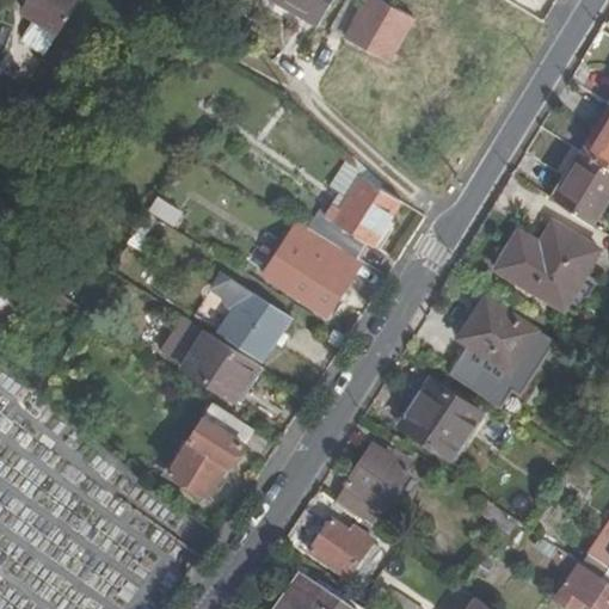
[(59,30),(78,0),(29,0),(24,8),(34,14),(56,29),(59,30)]
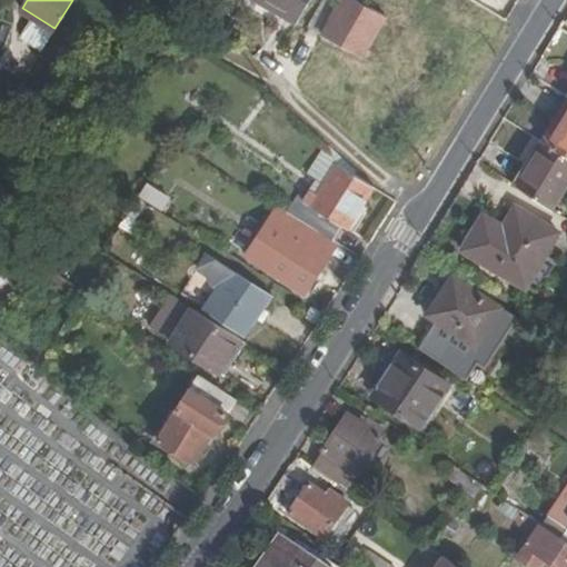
[(260,0),(297,21),(308,0),(260,0)]
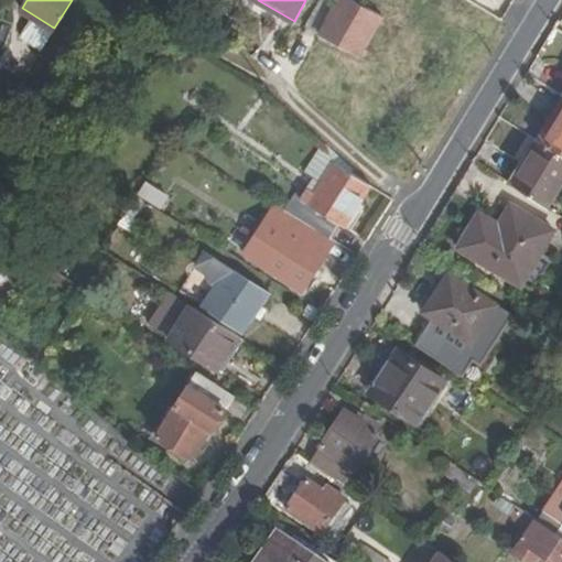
[(343,35),(363,47),(380,14),(353,0),(336,0),(334,6),(324,0),(319,0),(304,25),(338,43),(343,35)]
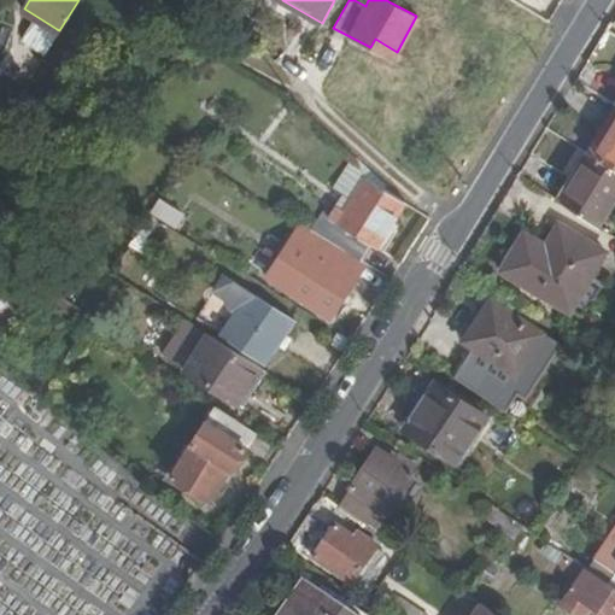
[(57,29),(34,15),(19,37),(42,52),(57,29)]
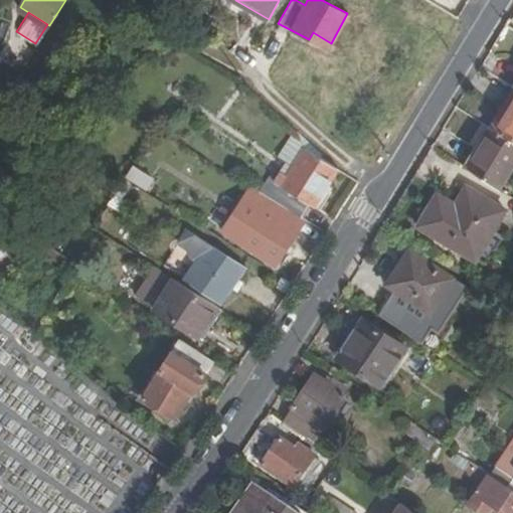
[(512,88),(490,126),(501,133),(512,117),(508,113),(512,104),(512,88)]
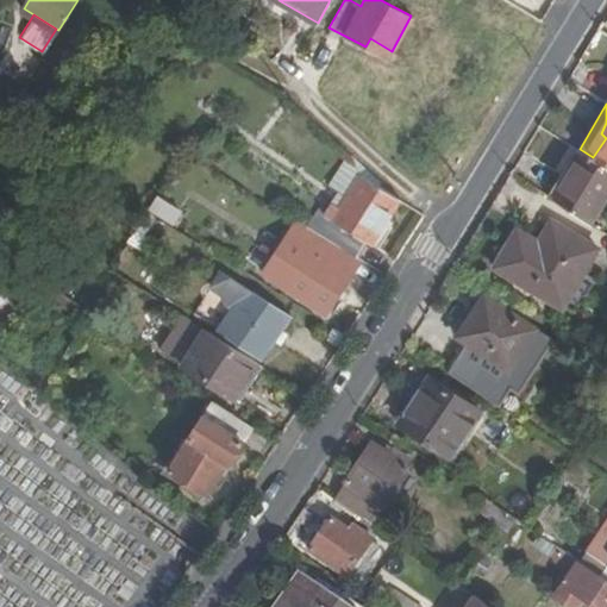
[(606,138),(593,157),(606,166),(606,123),(601,133),(606,138)]
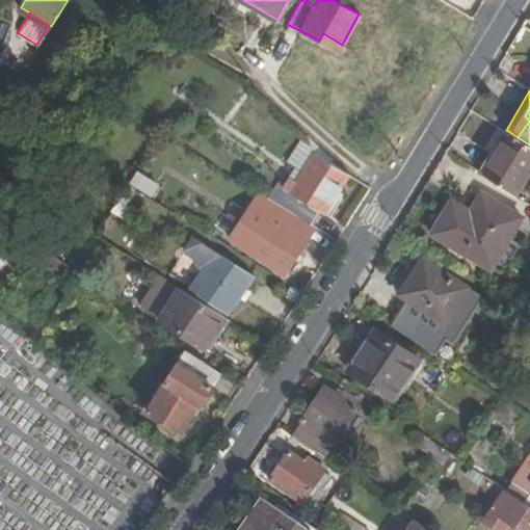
[(529,144),(518,137),(506,130),(480,171),(514,193),(529,168),(529,144)]
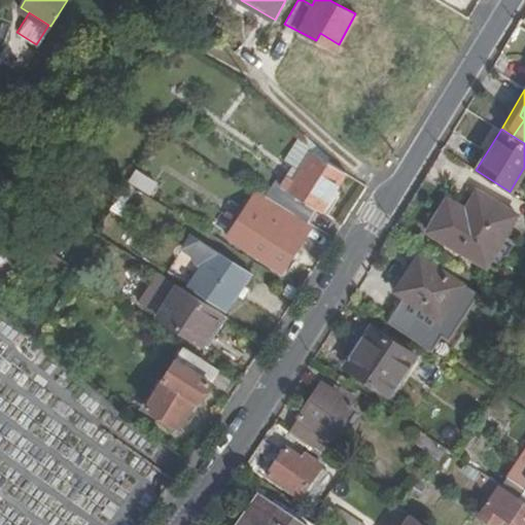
[(317,145),(302,131),(286,158),(291,162),(285,172),(289,174),(293,178),(313,151),(317,145)]
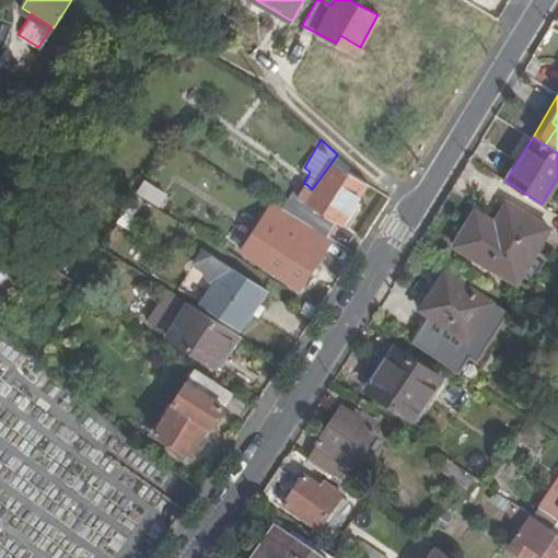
[(333,161),(348,171),(350,166),(337,154),(333,161)]
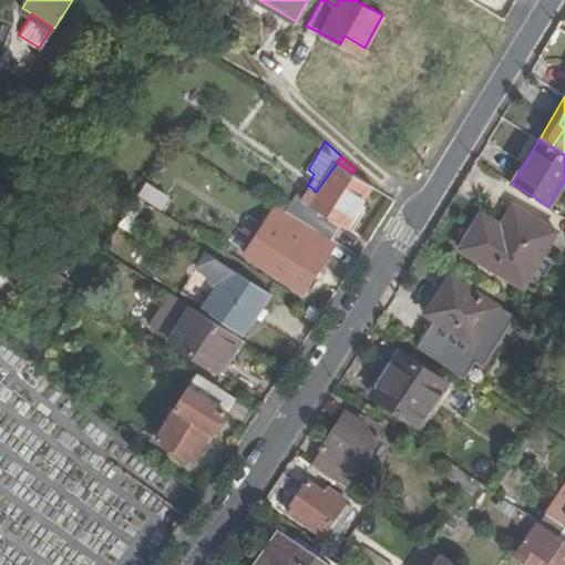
[(345,228),(372,185),(352,173),(337,163),(316,192),(311,187),(302,201),(296,195),(287,211),(331,238),(340,225),(345,228)]
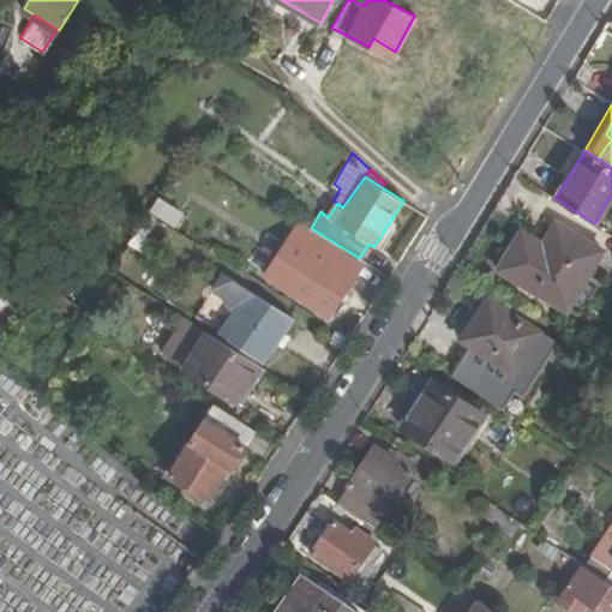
[(159,198),(153,209),(178,225),(184,215),(159,198)]
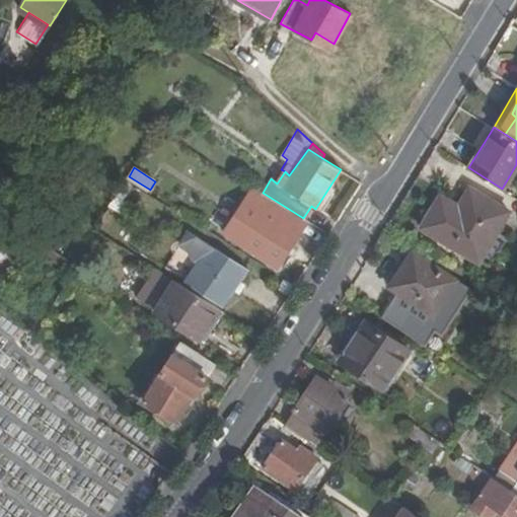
[(509,211),(468,186),(456,204),(438,193),(419,225),(478,261),(509,211)]
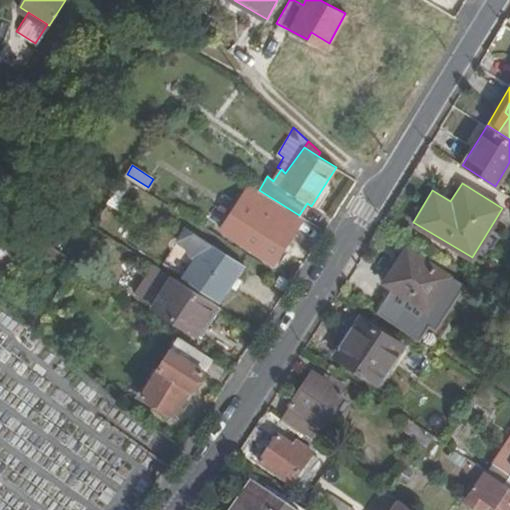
[(272,264),(303,218),(299,215),(259,190),(252,185),(223,231),(272,264)]
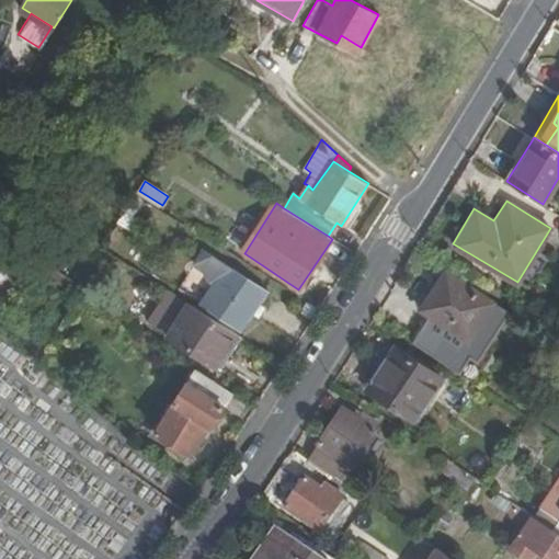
[(237,329),(250,310),(254,304),(263,291),(243,277),(247,272),(241,269),(238,274),(200,249),(191,263),(201,270),(202,275),(206,281),(212,284),(197,304),(237,329)]
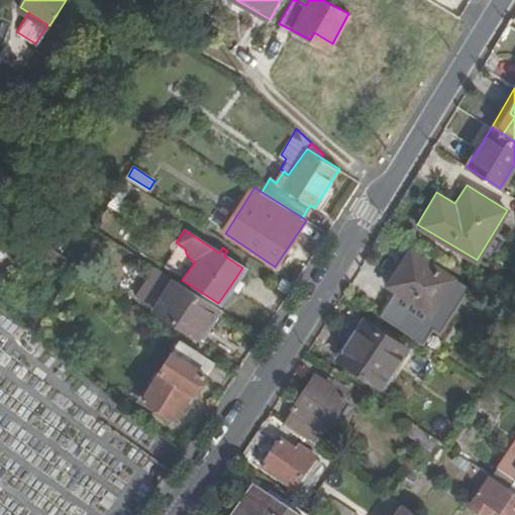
[(398,291),(432,312),(454,278),(409,247),(386,283),(398,291)]
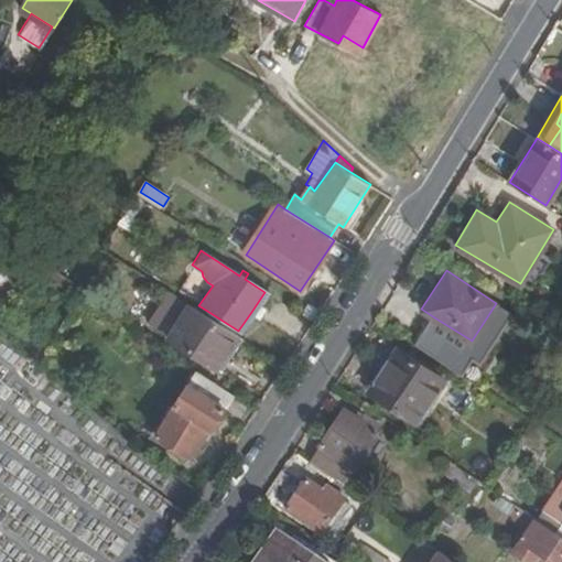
[(217,367),(237,336),(170,292),(150,324),(217,367)]
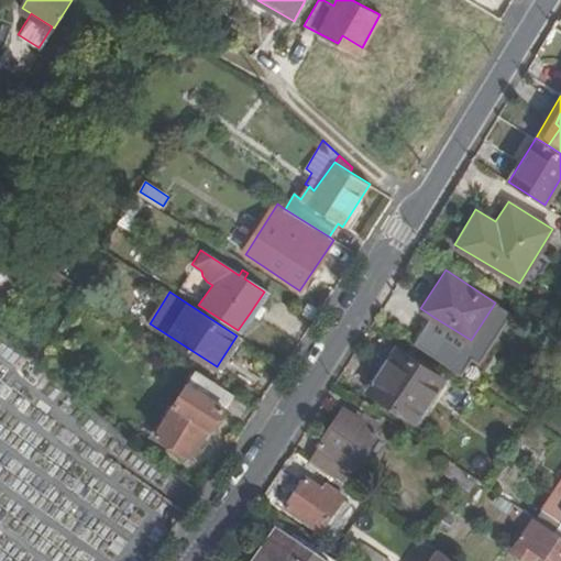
[(495,303),(471,340),(433,317),(416,343),(461,372),(470,358),(479,363),(510,312),(495,303)]
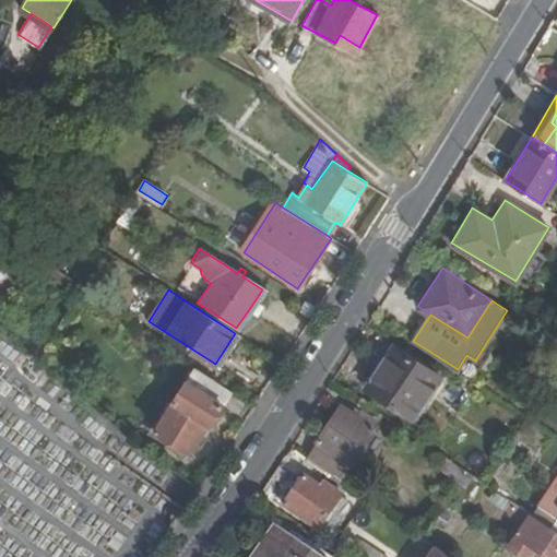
[(253,303),(249,309),(255,312),(259,307),(253,303)]
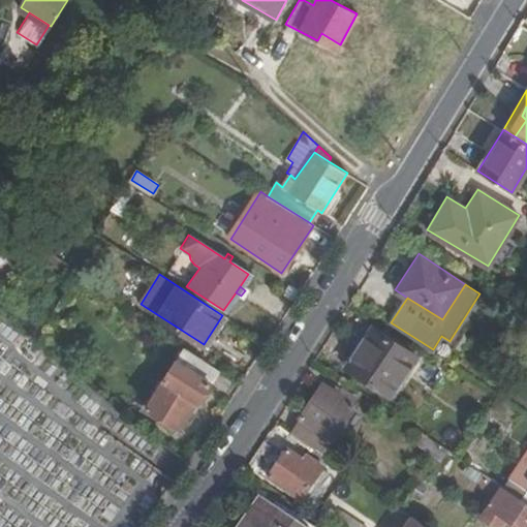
[(415,354),(376,328),(349,368),(390,395),(415,354)]
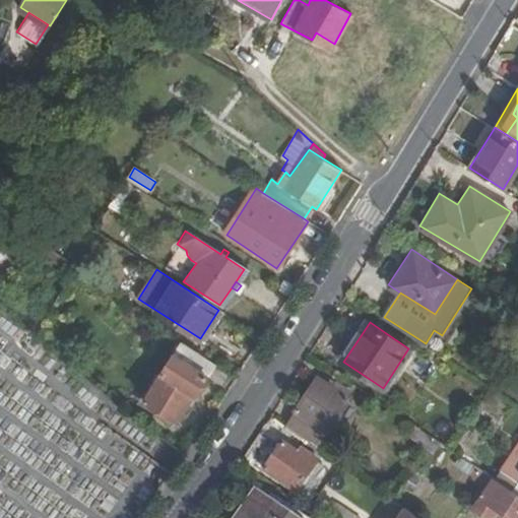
[(195,395),(215,365),(183,343),(160,377),(159,377),(145,399),(176,419),(193,394),(195,395)]
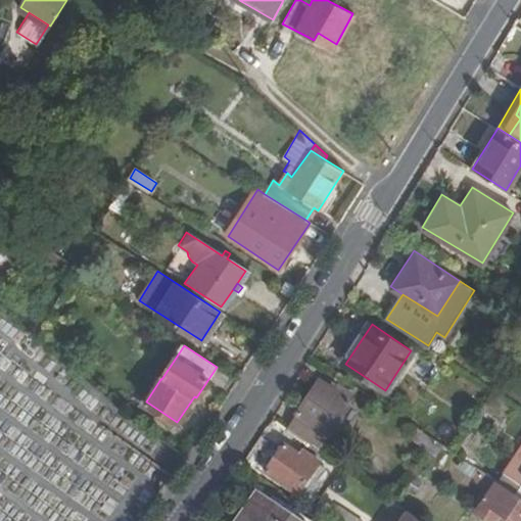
[(296,410),(298,411),(330,432),(348,401),(344,399),(347,393),(334,384),(331,390),(316,380),(296,410)]
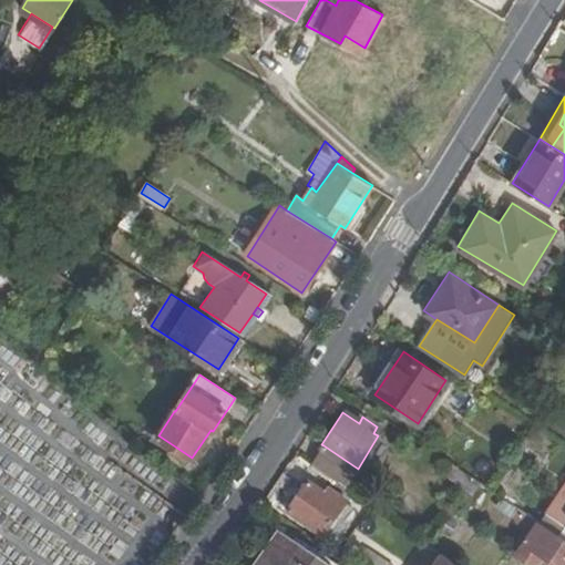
[(324,445),(310,466),(343,489),(358,469),(324,445)]
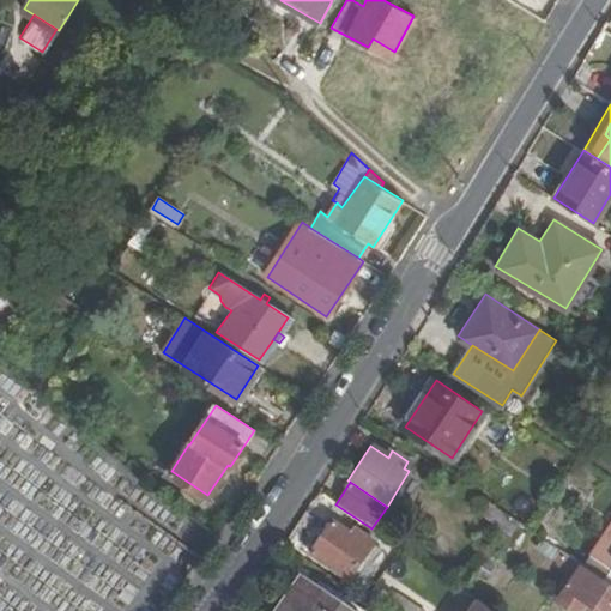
[(509,515),(484,498),(477,509),(502,526),(509,515)]
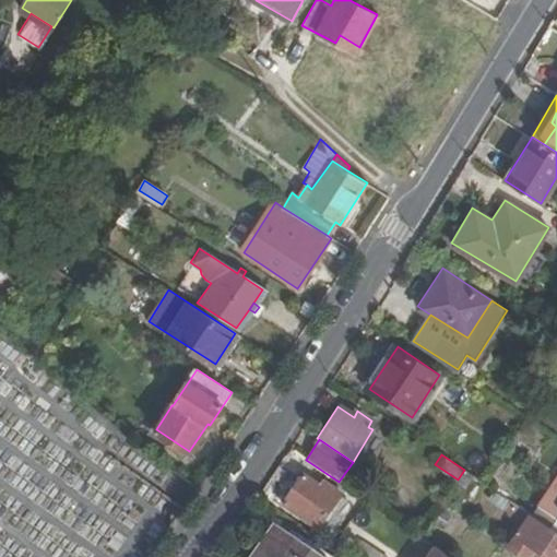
[(464,470),(458,480),(465,485),(472,475),(464,470)]
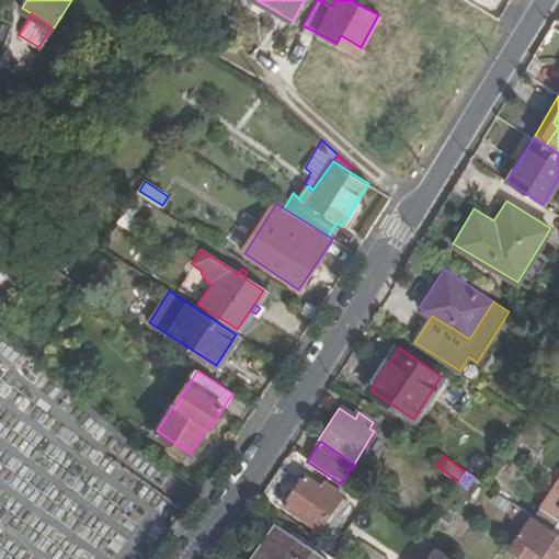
[(558,472),(532,515),(558,533),(558,472)]
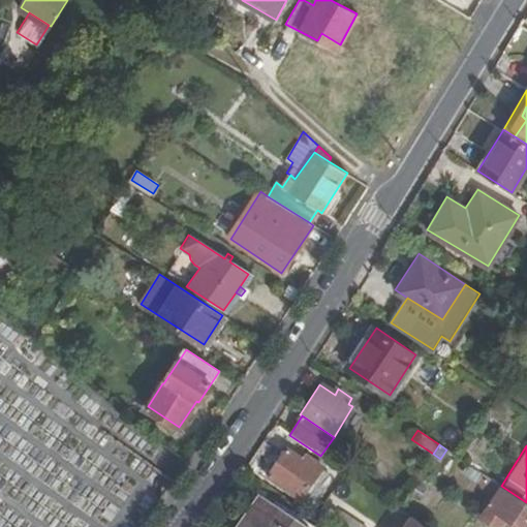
[(322,467),(302,453),(299,457),(293,454),(286,450),(268,475),(301,498),(322,467)]
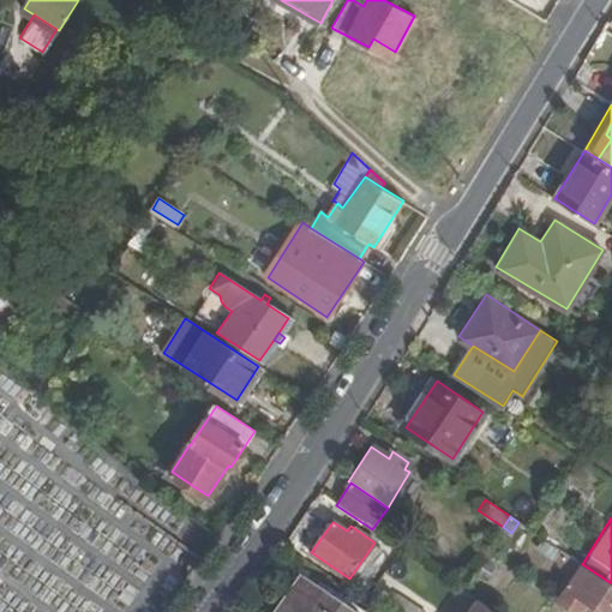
[(575,575),(582,564),(543,537),(537,546),(553,557),(551,559),(575,575)]
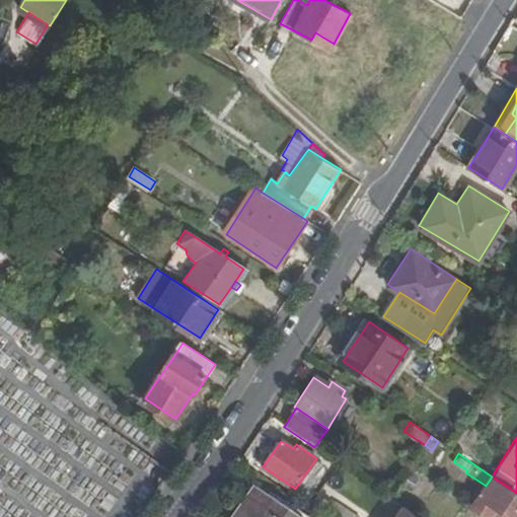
[(420,476),(412,471),(402,486),(411,490),(420,476)]
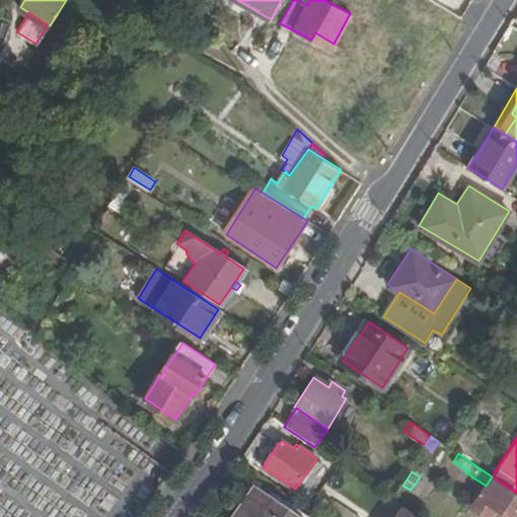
[(512,516),(516,516),(516,493),(492,476),(486,486),(481,495),(512,516)]
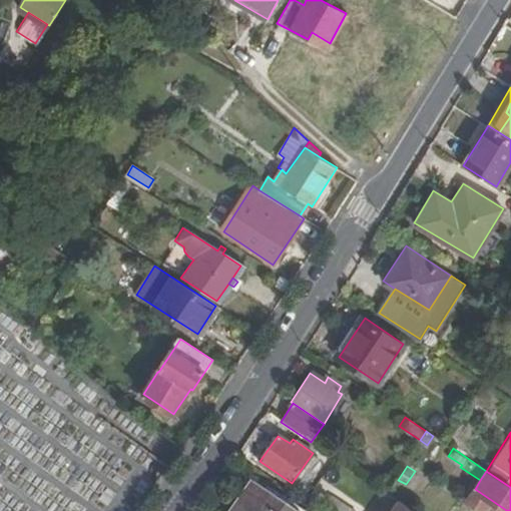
[(293,510),(250,482),(229,510),(293,510)]
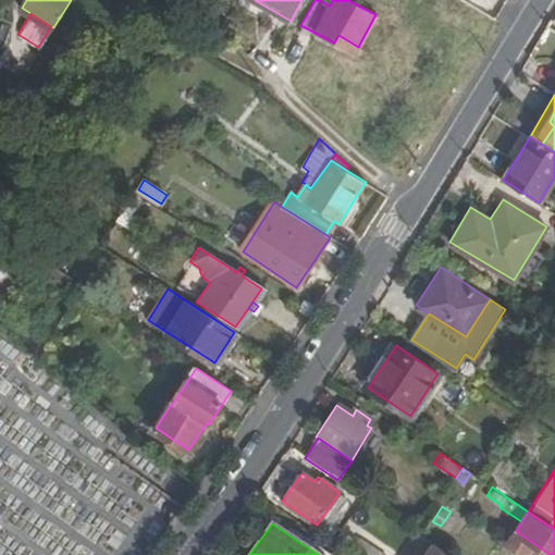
[(384,554),(358,538),(348,552),(353,554),(384,554)]
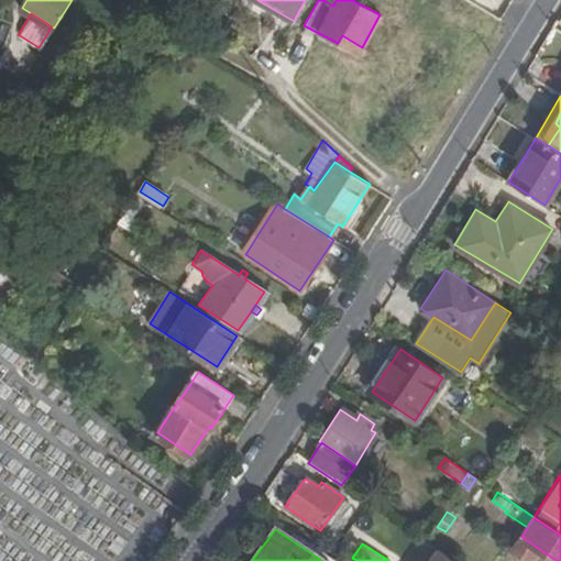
[(452,560),(436,550),(428,560),(452,560)]
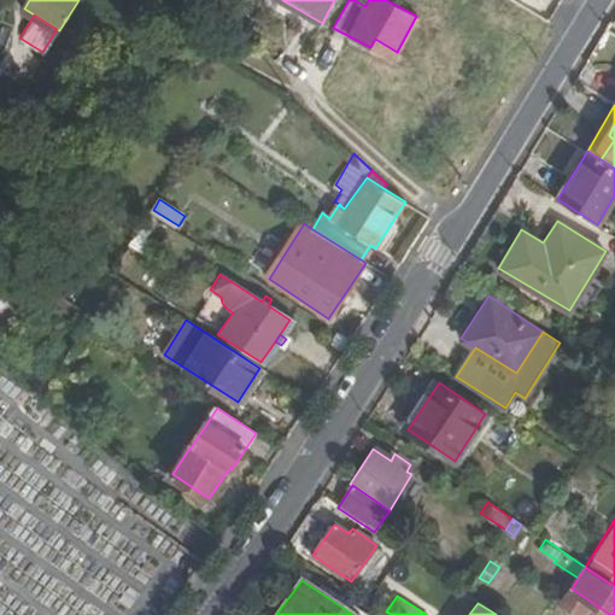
All buildings are outlined.
